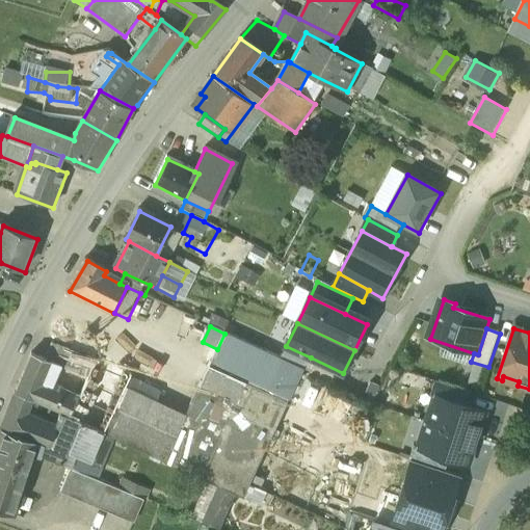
[(217,349),(201,386),(238,402),(246,383),(287,403),(303,369),(224,334),(217,349)]
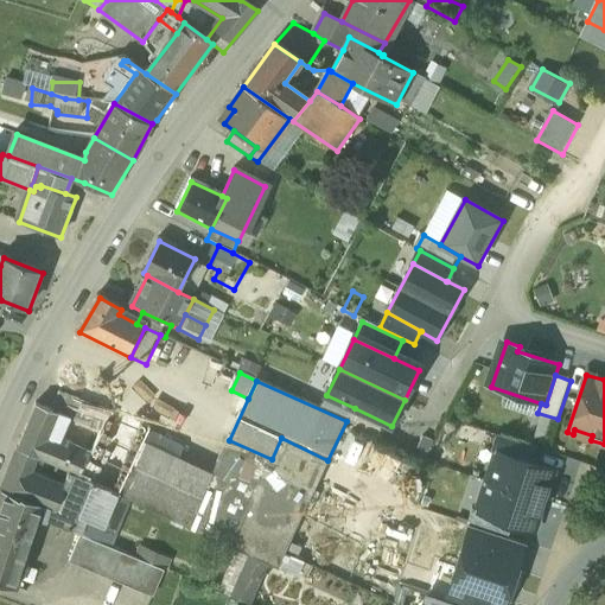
[(112,414),(67,396),(59,414),(72,419),(71,421),(102,433),(112,414)]
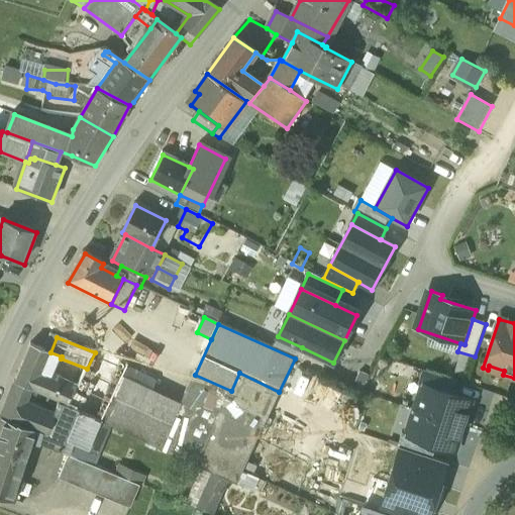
[(50,352),(32,345),(16,383),(30,389),(55,399),(61,385),(52,380),(61,358),(62,356),(50,352)]
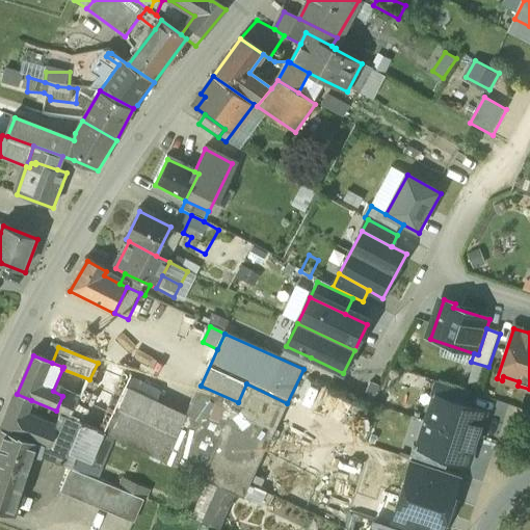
[(337,370),(311,358),(306,369),(332,381),(337,370)]
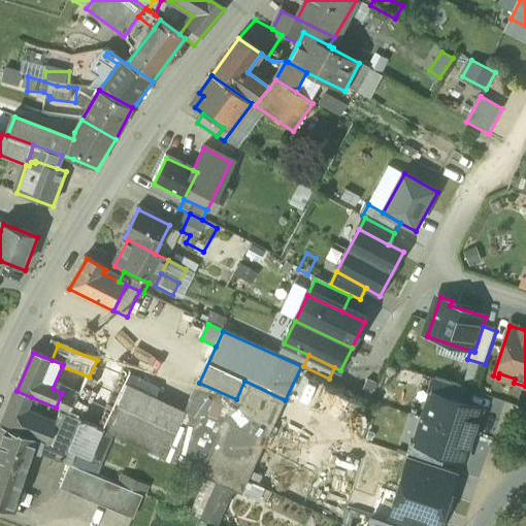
[(77,400),(70,415),(78,419),(103,431),(104,431),(116,405),(130,376),(131,373),(97,360),(89,376),(77,400)]
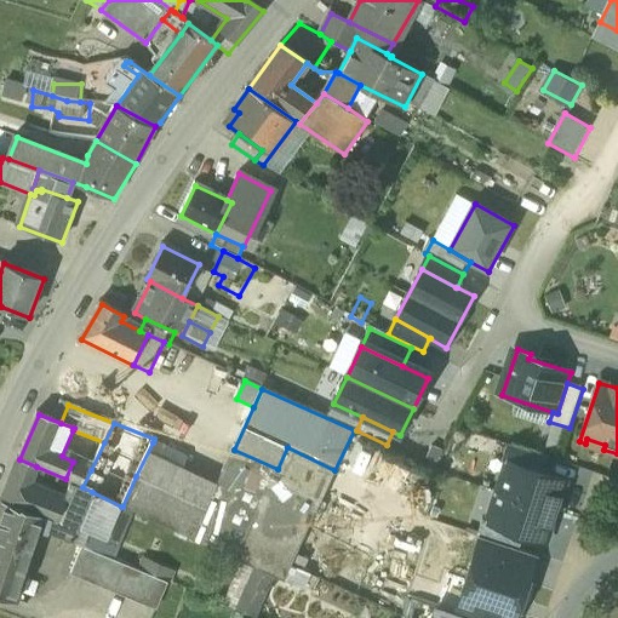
[(153,442),(136,476),(207,509),(218,486),(152,456),(158,444),(153,442)]
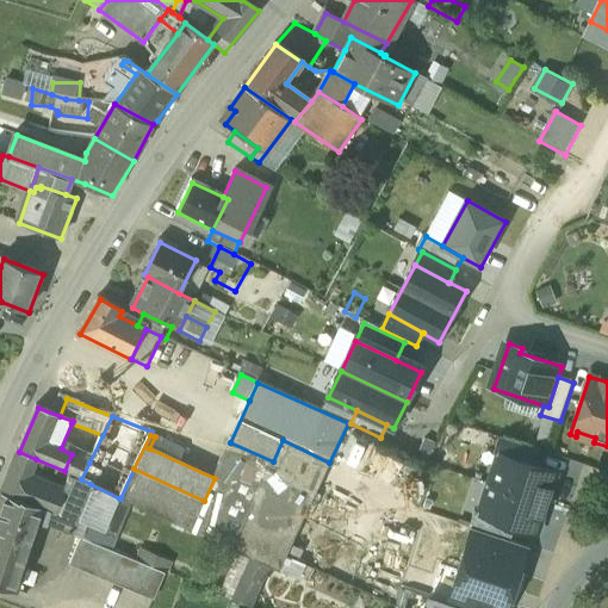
[(541,451),(501,438),(496,453),(500,456),(535,466),(541,451)]
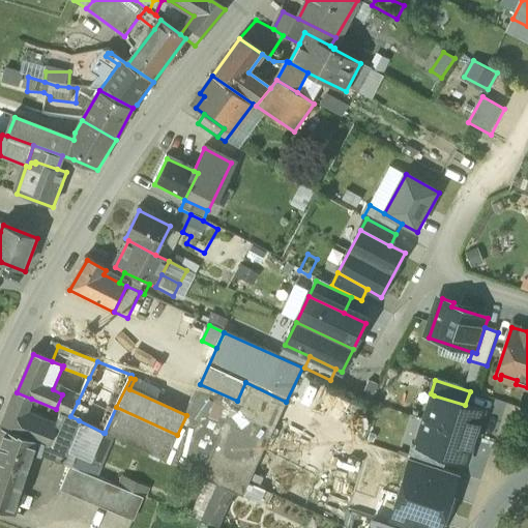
[(237,401),(202,478),(211,482),(234,493),(243,497),(286,402),(245,382),(237,401)]
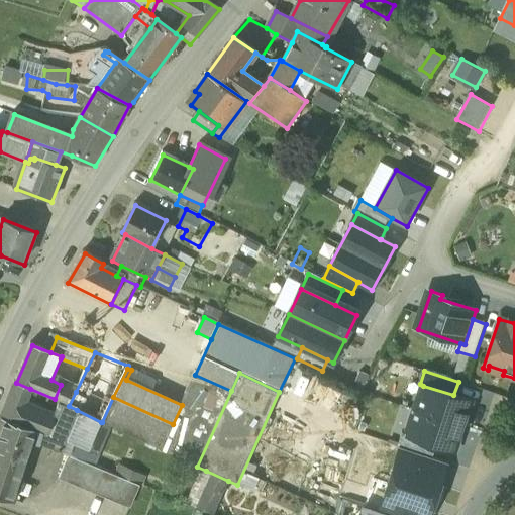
[(231,391),(195,375),(182,405),(173,424),(162,449),(175,455),(197,467),(231,391)]
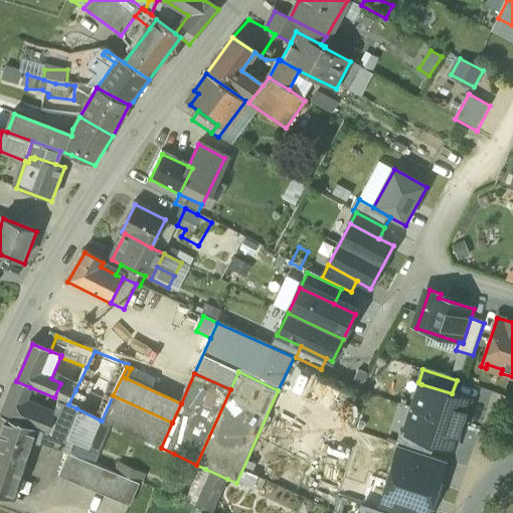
[(55,414),(24,402),(30,387),(16,381),(3,416),(16,421),(17,420),(43,431),(48,433),(55,414)]
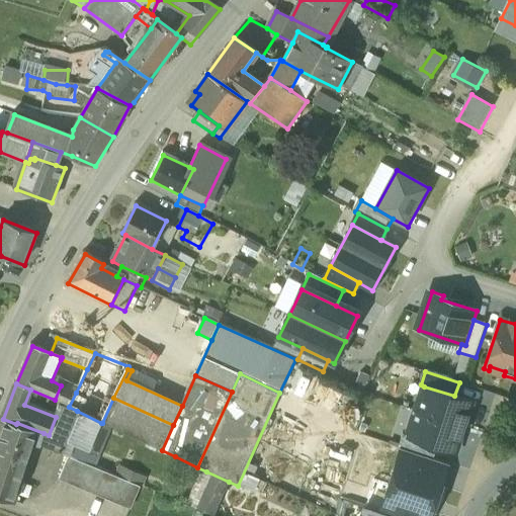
[(76,393),(61,385),(55,400),(61,403),(69,407),(76,393)]
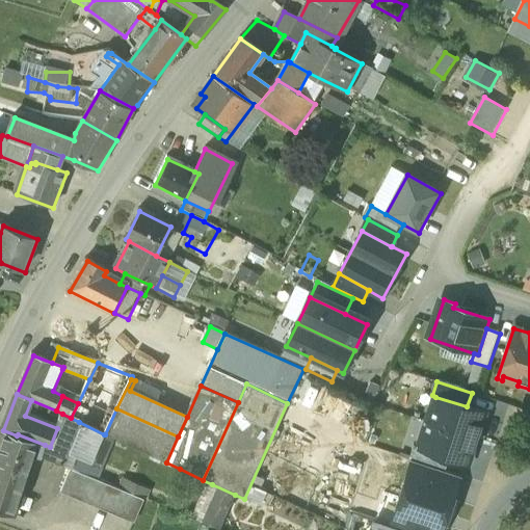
[(467,406),(435,397),(427,422),(476,438),(479,427),(481,426),(484,417),(482,412),(467,406)]
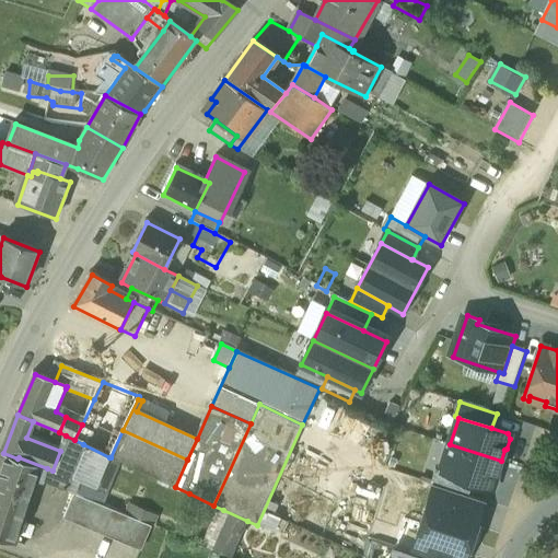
[(187,460),(123,430),(111,457),(175,487),(187,460)]
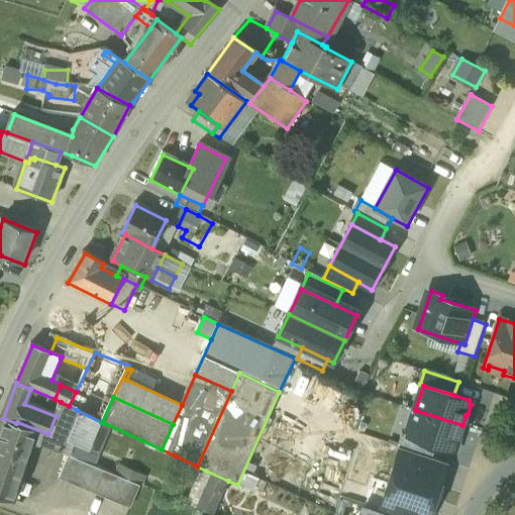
[(77,410),(69,406),(61,402),(56,416),(48,434),(43,432),(42,434),(55,440),(54,443),(58,445),(59,444),(63,445),(65,441),(77,410)]
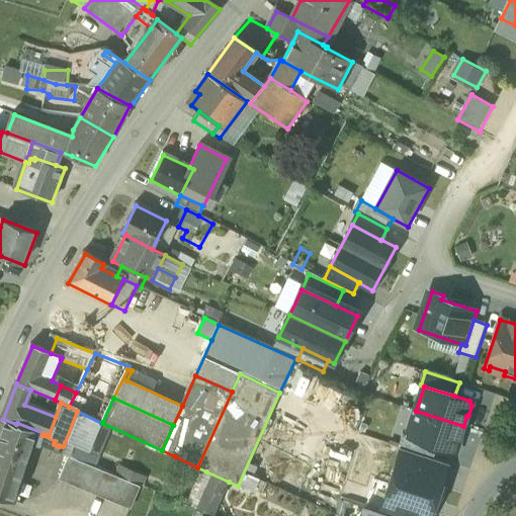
[(101,423),(77,411),(65,442),(82,449),(89,452),(101,423)]
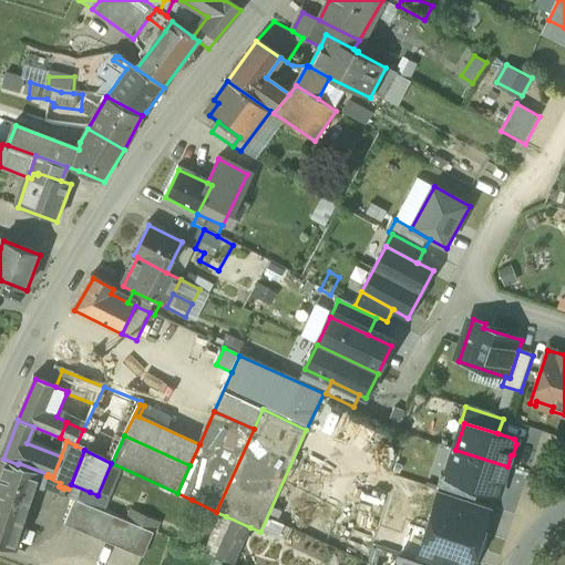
[(497,494),(507,466),(455,450),(447,478),(480,489),(497,494)]
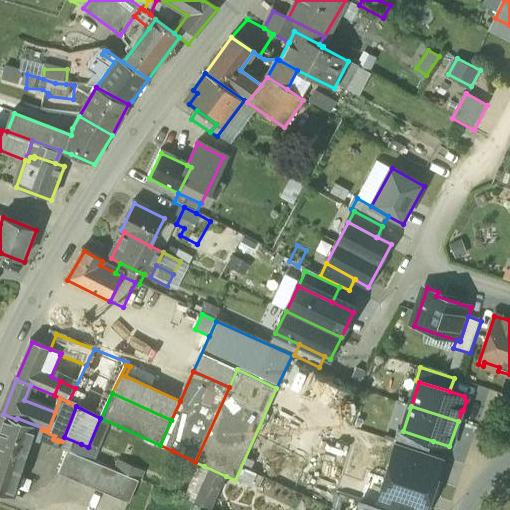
[(16,419),(3,414),(0,421),(0,493),(14,498),(35,438),(39,440),(42,430),(43,428),(17,418),(16,419)]
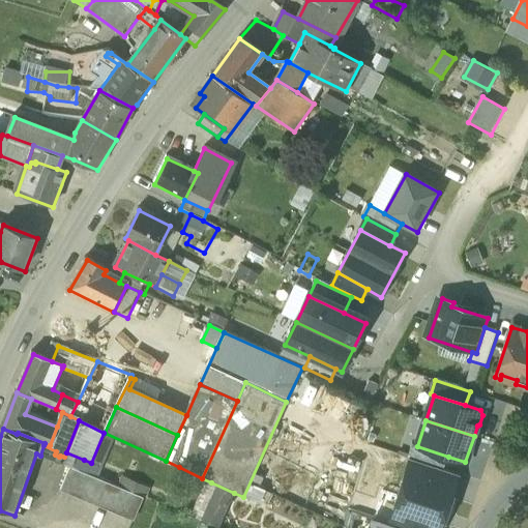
[(104,433),(91,463),(99,466),(106,450),(172,481),(179,467),(166,461),(105,433),(104,433)]
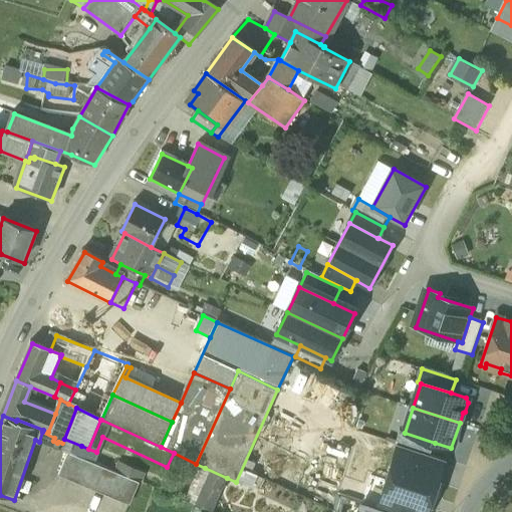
[(42,432),(39,442),(51,447),(53,441),(54,438),(42,432)]
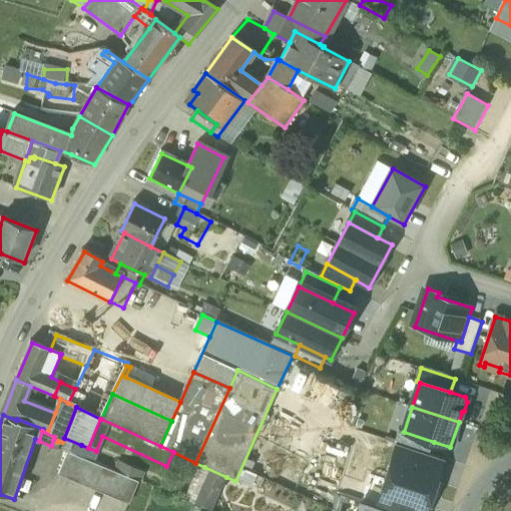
[(430,456),(434,442),(404,432),(400,431),(396,444),(398,445),(430,456)]
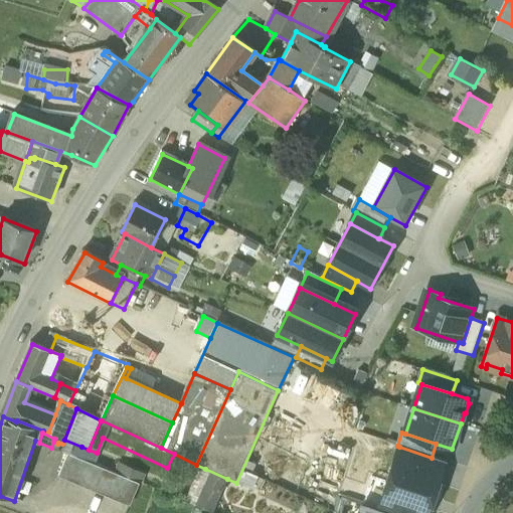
[(81,447),(64,440),(62,444),(59,451),(67,454),(77,458),(81,447)]
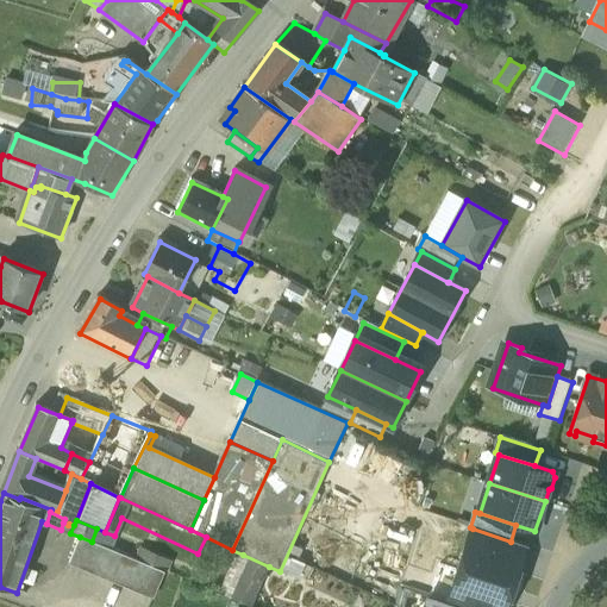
[(63,523),(61,530),(70,533),(74,525),(69,524),(68,525),(63,523)]
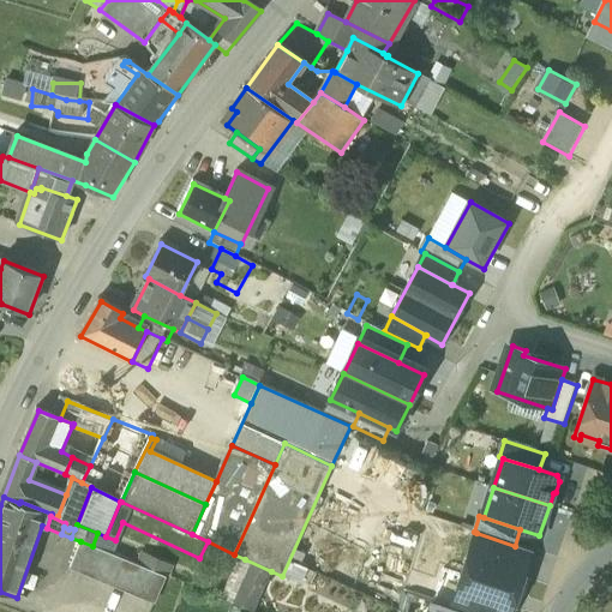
[(468,561),(523,579),(532,552),(515,546),(477,533),(468,561)]
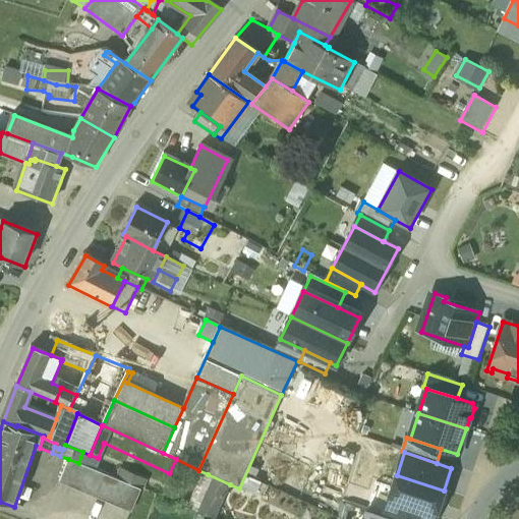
[(78,463),(68,459),(59,481),(131,512),(140,489),(78,463)]
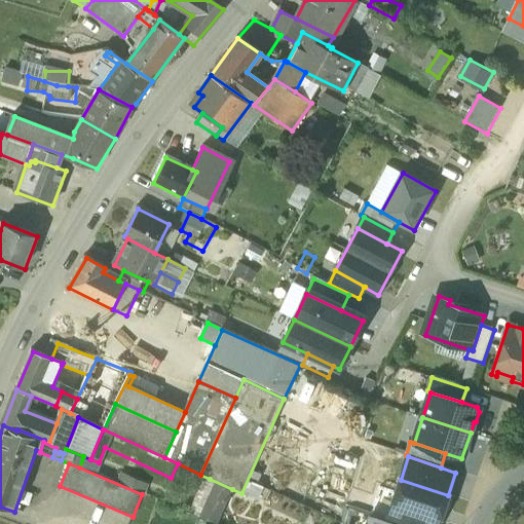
[(232,489),(210,479),(207,487),(214,491),(201,518),(214,523),(217,523),(232,489)]
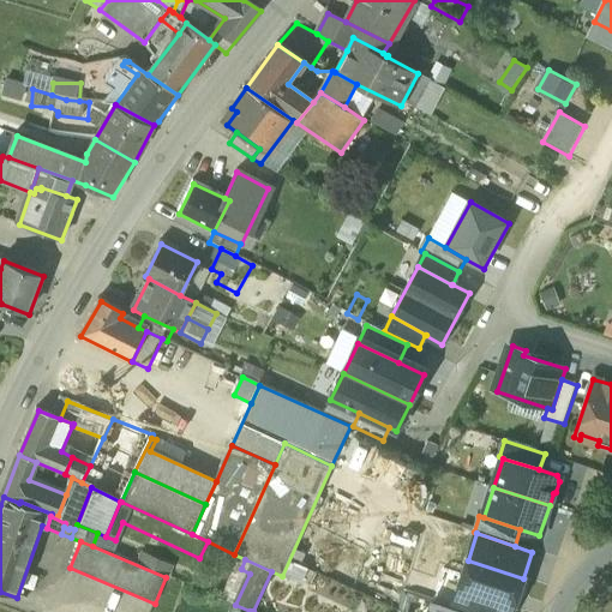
[(511,611),(523,579),(468,561),(453,607),(451,609),(461,611),(511,611)]
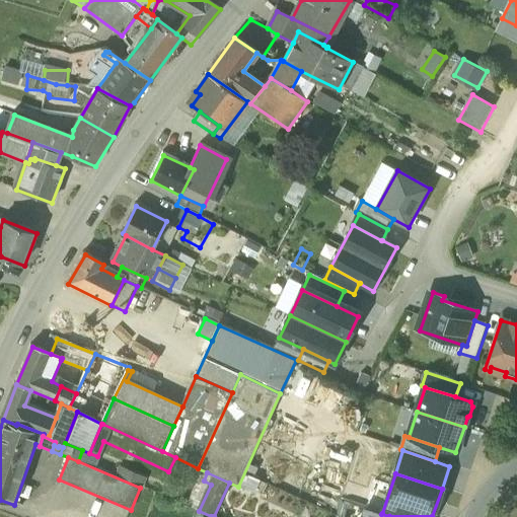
[(382,513),(367,508),(364,516),(389,516),(381,514),(382,513)]
